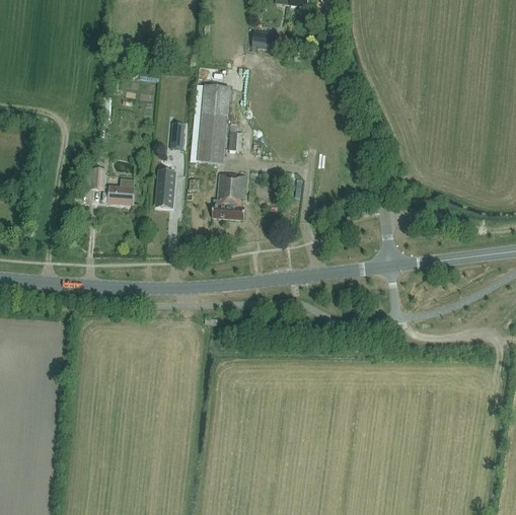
[(253,30),(251,47),(276,50),(278,33),(253,30)]
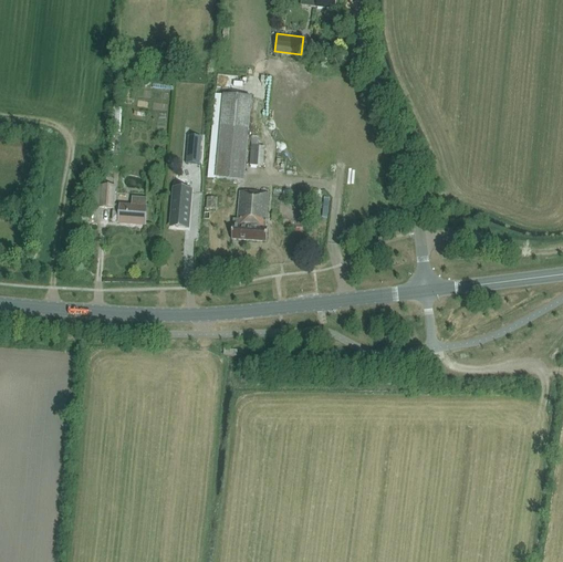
[(251,95),(216,92),(207,175),(242,178),(251,95)]
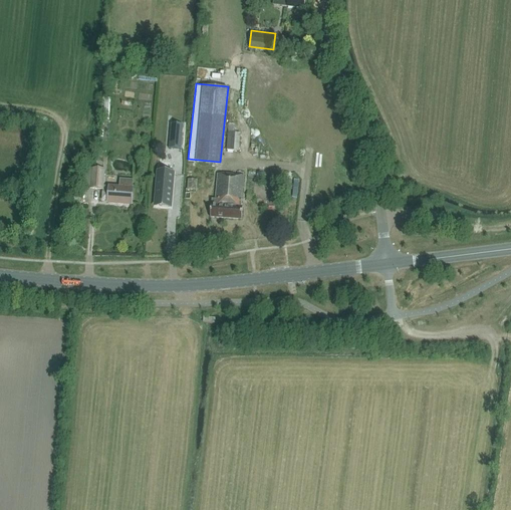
[(107,95),(99,94),(97,116),(105,117),(107,95)]
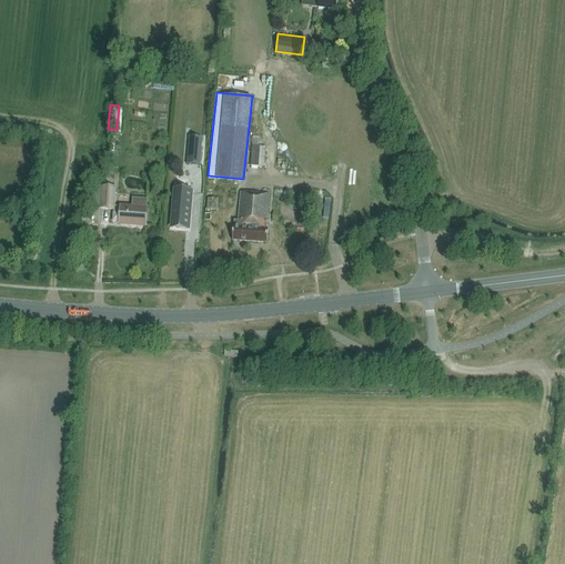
[(187,133),(183,162),(197,163),(200,136),(187,133)]
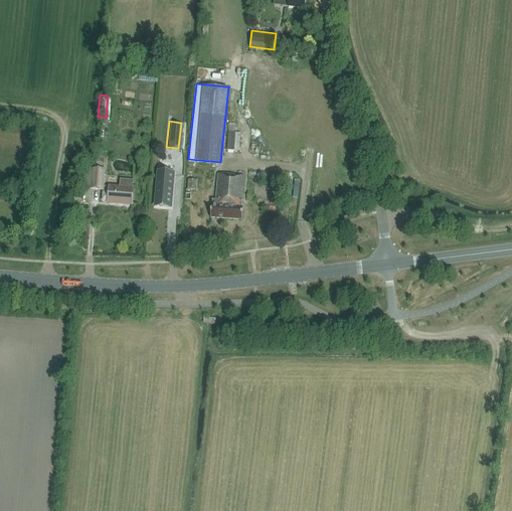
[(103,166),(78,164),(76,185),(102,186),(103,166)]
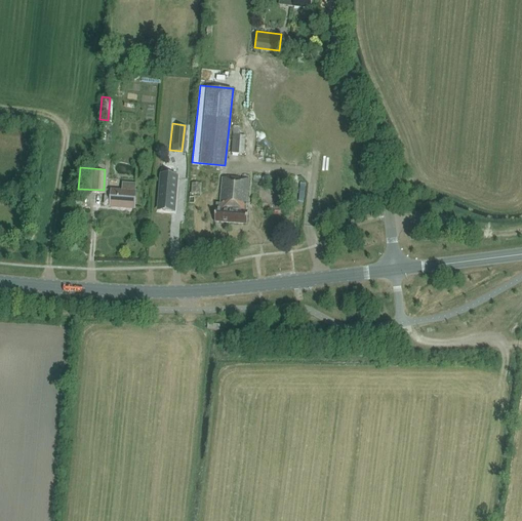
[(156,198),(156,207),(160,207),(170,208),(173,173),(163,172),(159,172),(156,198)]
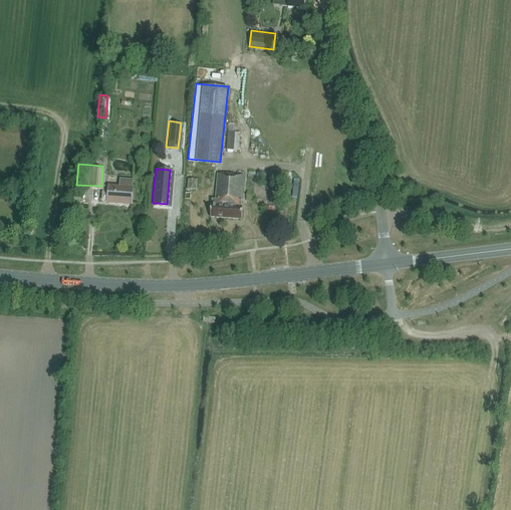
[(211,197),(210,215),(240,217),(241,206),(239,206),(240,199),(241,200),(243,174),(218,172),(216,197),(211,197)]
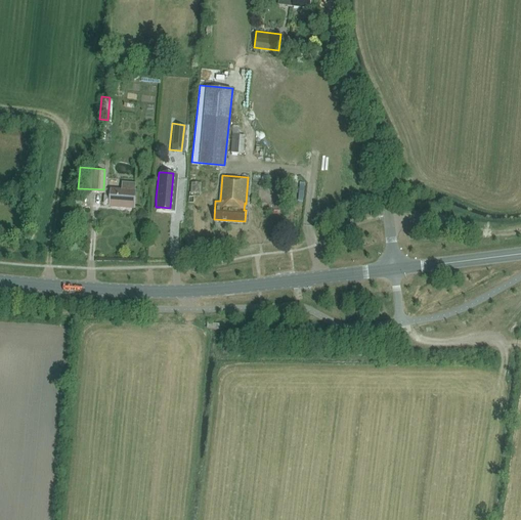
[(102,191),(101,201),(106,201),(106,203),(132,205),(133,188),(132,188),(132,181),(131,181),(121,180),(121,187),(107,186),(107,192),(102,191)]
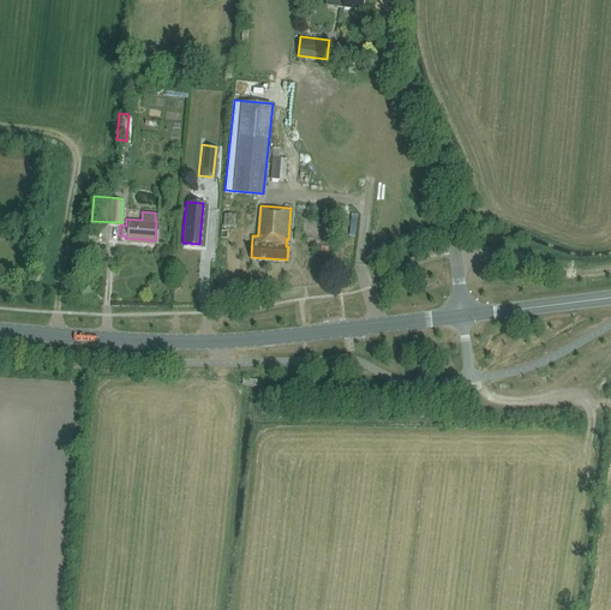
[(234,213),(223,213),(223,225),(233,225),(234,213)]
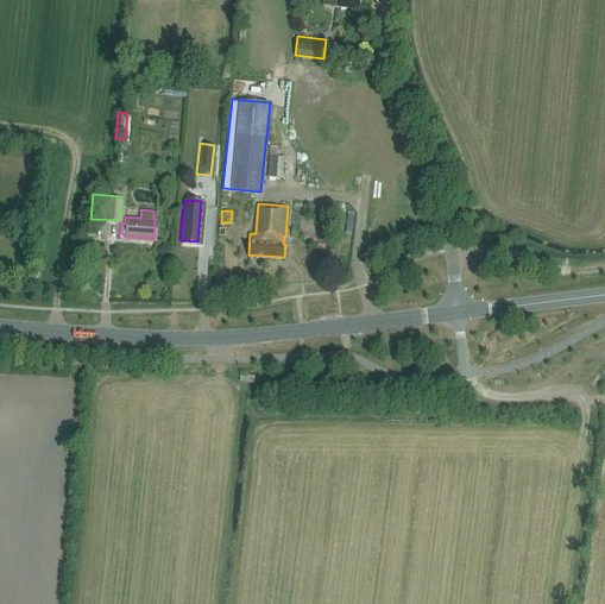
[(194,290),(196,241),(178,241),(177,268),(170,266),(169,289),(194,290)]
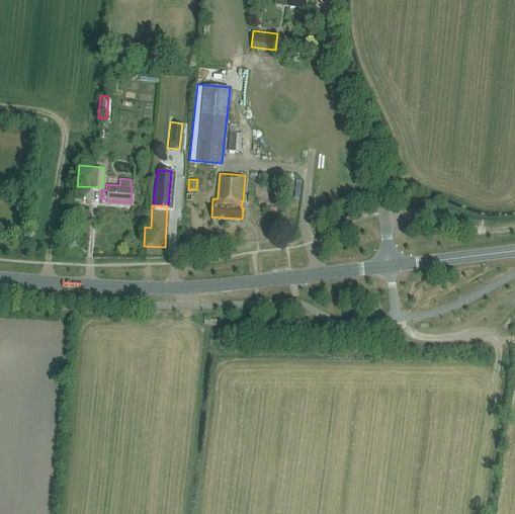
All buildings are outlined.
